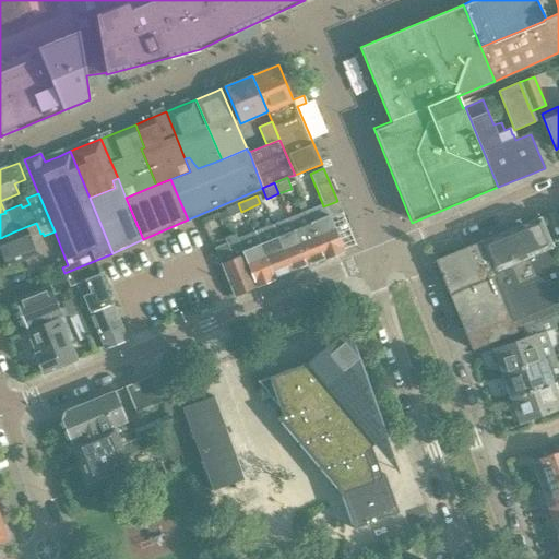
[(306,211),(325,258),(343,250),(329,216),(342,211),(337,201),(323,206),(322,203),(306,211)]
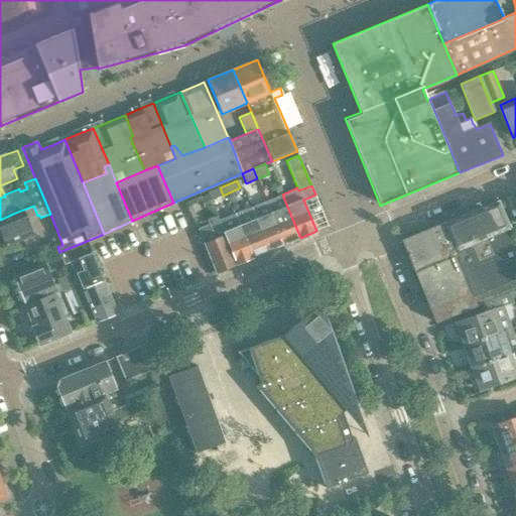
[(207,192),(208,194),(203,196),(208,207),(213,205),(211,201),(223,196),(220,187),(207,192)]
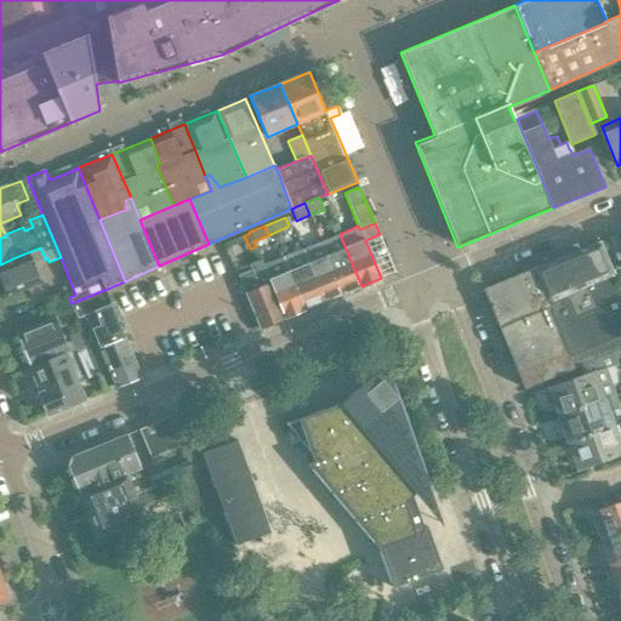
[(362,286),(340,234),(319,241),(341,295),(362,286)]
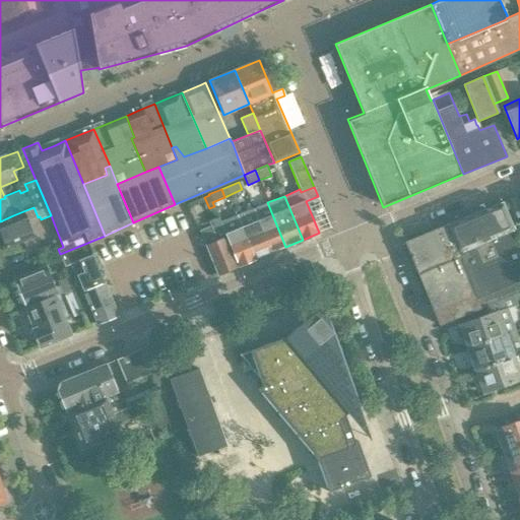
[(198,200),(202,211),(209,208),(204,197),(198,200)]
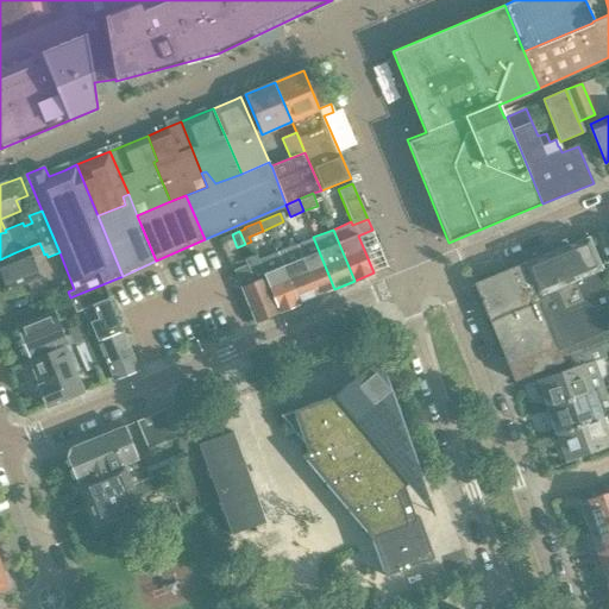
[(608,284),(589,236),(473,283),(514,381),(534,372),(608,341),(608,284)]
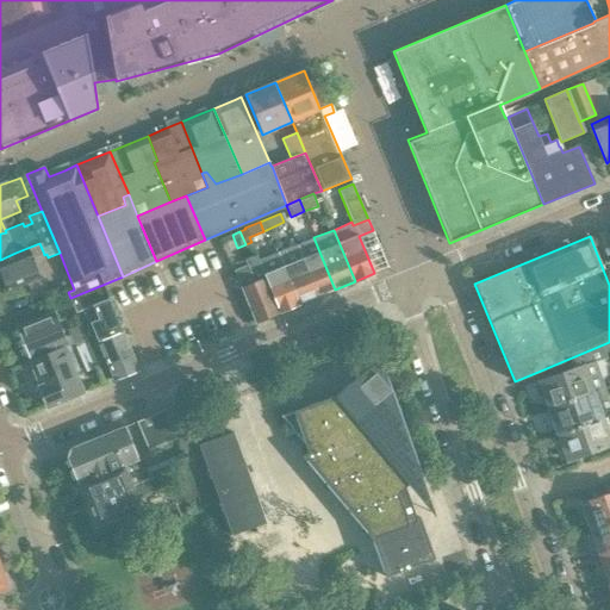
[(335,290),(313,237),(293,246),(315,298),(335,290)]
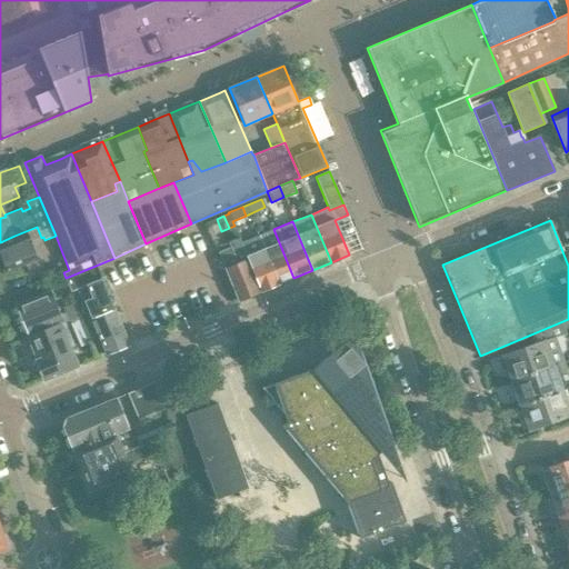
[(15,236),(0,242),(0,272),(25,262),(28,272),(40,267),(36,258),(37,258),(29,239),(40,235),(37,227),(15,236)]
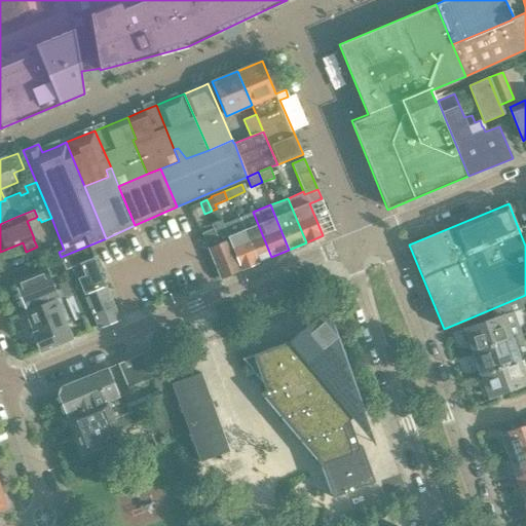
[(271,257),(253,212),(235,219),(254,264),(271,257)]
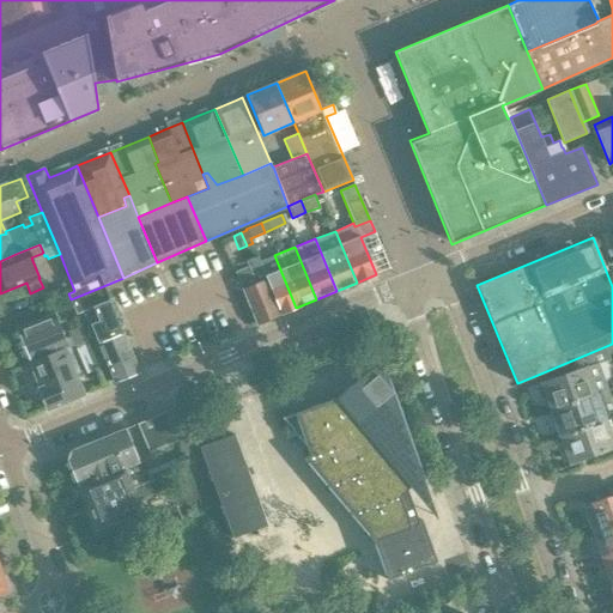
[(260,261),(258,259),(253,260),(275,315),(296,308),(274,255),(260,261)]
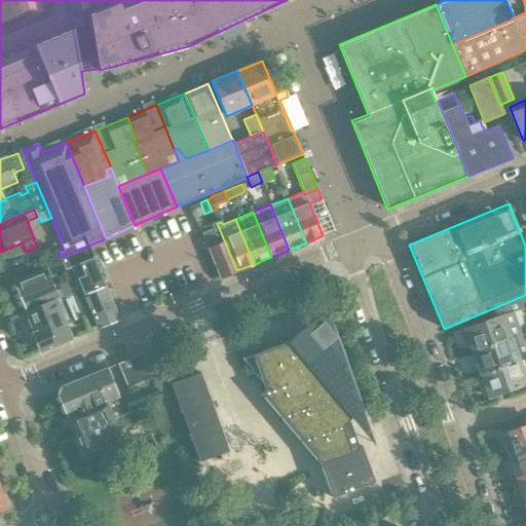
[(201,234),(220,277),(236,270),(217,223),(212,225),(214,229),(201,234)]
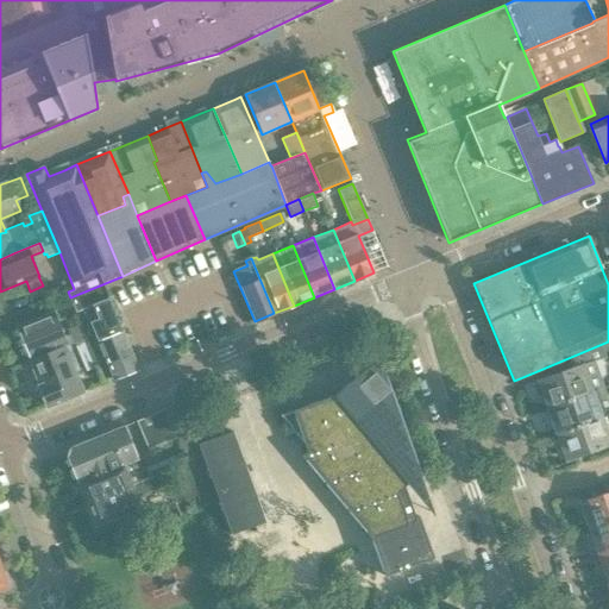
[(106,293),(102,284),(70,297),(76,313),(93,306),(99,318),(89,322),(114,380),(138,369),(106,293)]
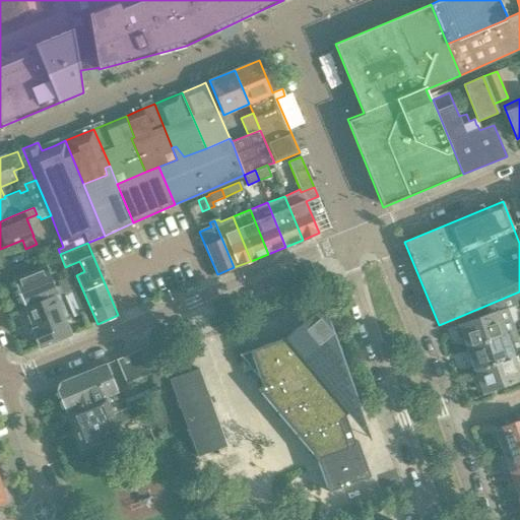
[(25,310),(26,309),(59,296),(46,265),(12,279),(25,310)]
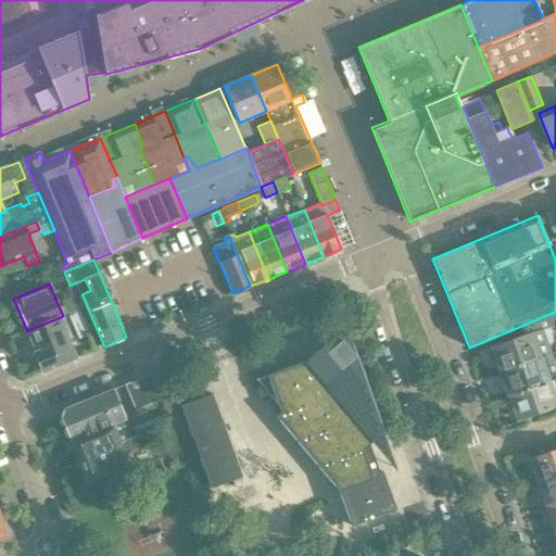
[(78,310),(68,313),(74,326),(84,323),(78,310)]
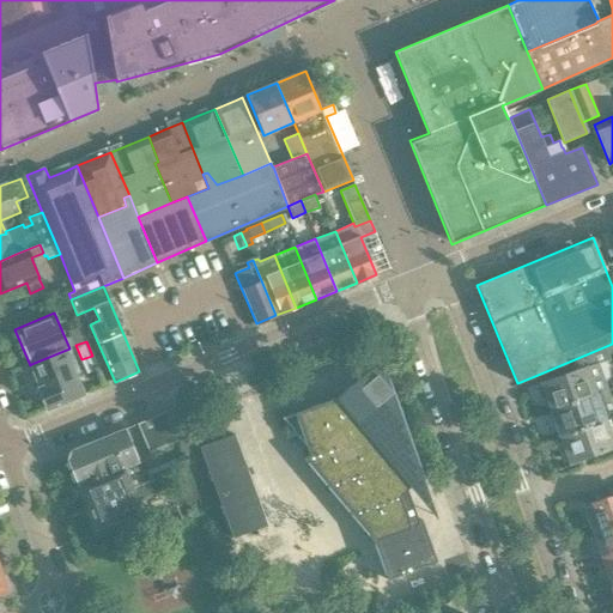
[(76,375),(79,374),(70,349),(31,364),(41,388),(40,388),(48,410),(83,394),(76,375)]
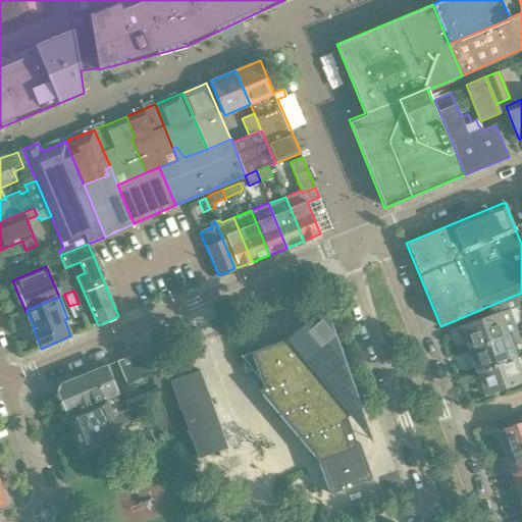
[(318,460),(350,449),(341,422),(350,415),(359,407),(324,307),(286,340),(241,356),(261,380),(265,378),(267,386),(259,389),(318,460)]
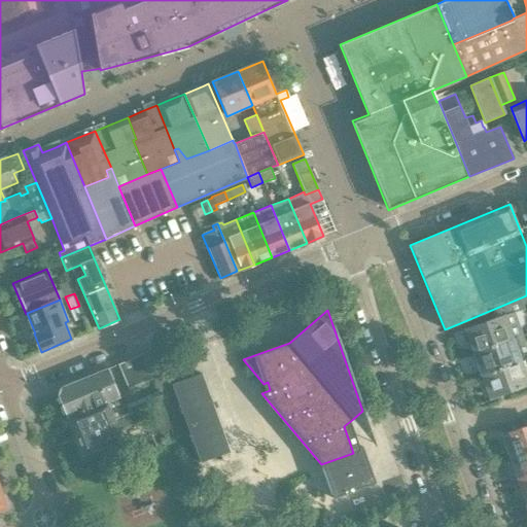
[(505,315),(465,329),(473,353),(514,340),(514,338),(508,326),(516,324),(512,313),(505,315)]
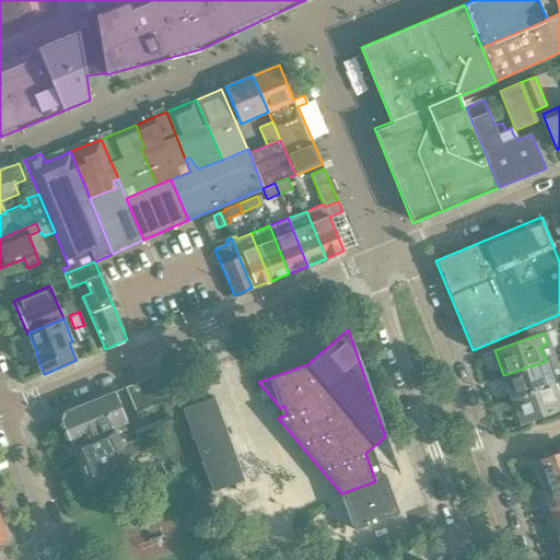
[(546,361),(503,375),(512,399),(555,384),(549,371),(559,368),(555,356),(546,359),(546,361)]
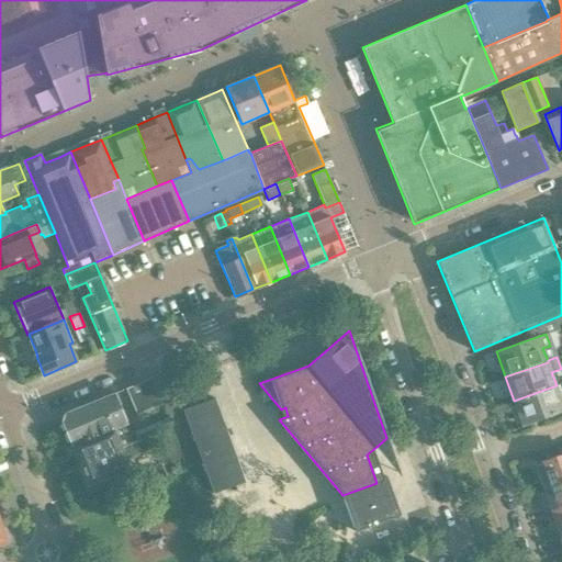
[(153,378),(126,389),(136,414),(164,403),(156,383),(153,378)]
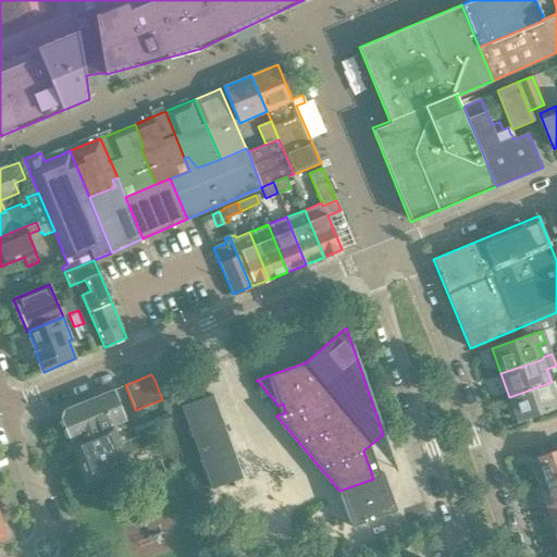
[(518,421),(556,407),(556,398),(552,382),(509,397),(518,421)]
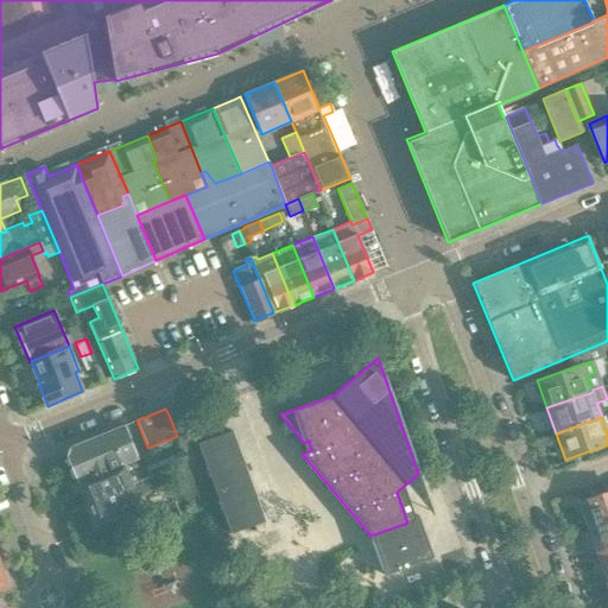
[(67,454),(74,472),(78,482),(122,463),(137,456),(124,425),(69,448),(67,454)]
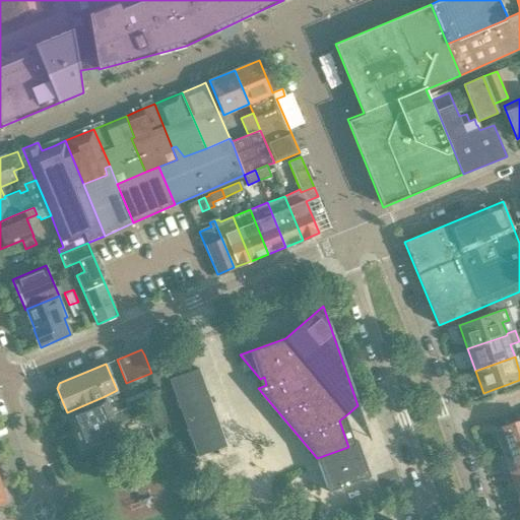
[(146,390),(149,398),(159,393),(166,391),(163,384),(146,390)]
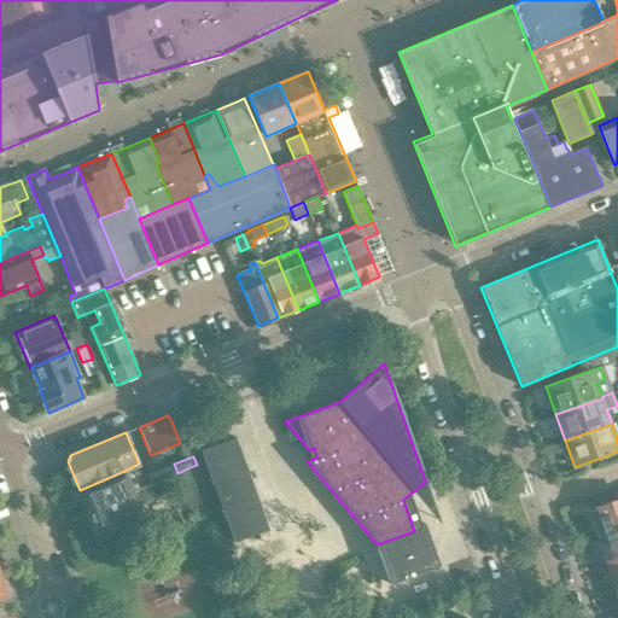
[(139,464),(124,471),(80,490),(88,512),(153,484),(149,474),(144,477),(139,464)]
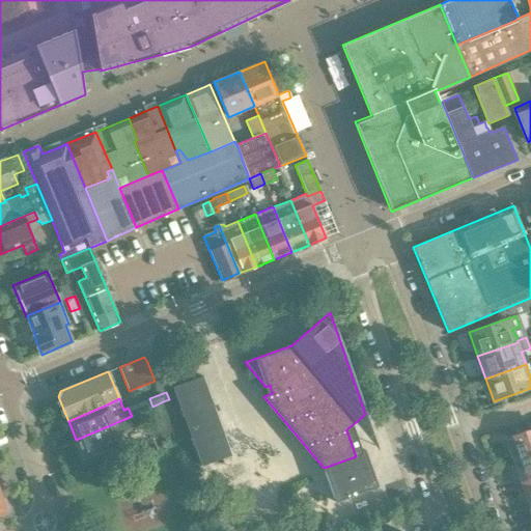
[(174,432),(164,408),(166,408),(163,401),(152,407),(155,412),(166,437),(174,432)]
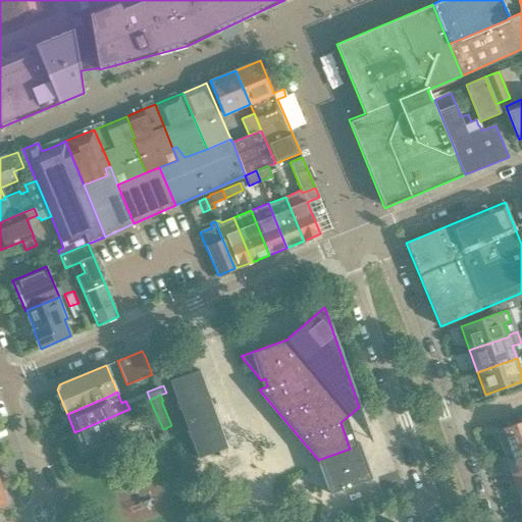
[(144,403),(129,409),(74,432),(83,451),(122,433),(119,425),(148,414),(144,403)]
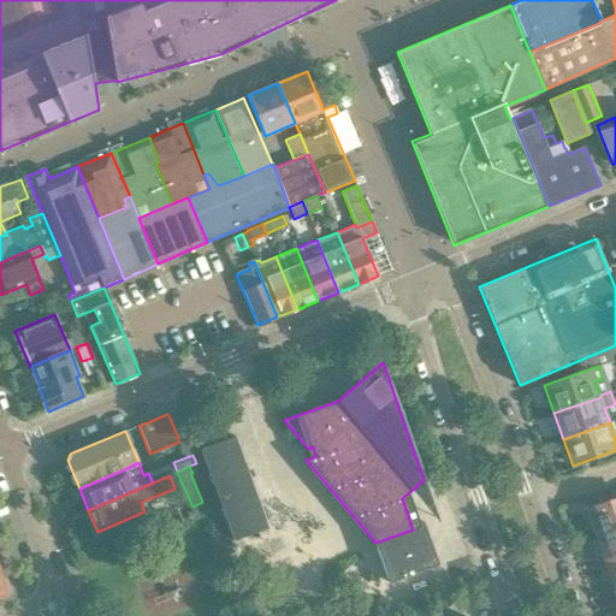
[(592,531),(596,532),(597,534),(615,527),(615,497),(587,508),(591,516),(590,520),(592,531)]
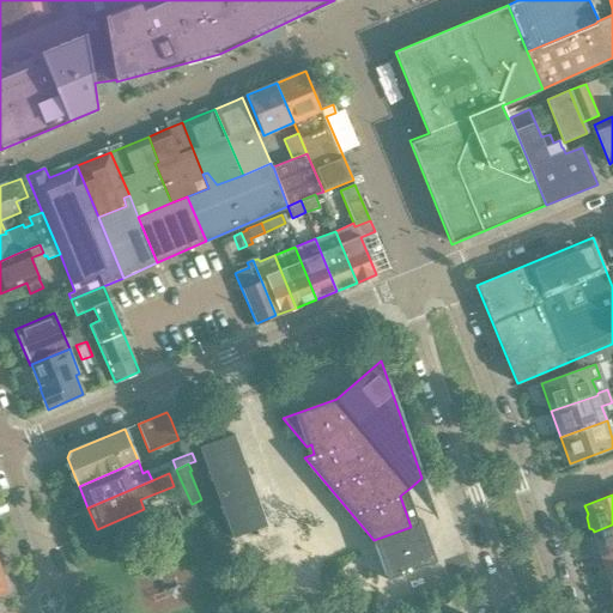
[(612,525),(594,532),(595,533),(593,536),(596,545),(600,546),(604,557),(612,552),(612,525)]
